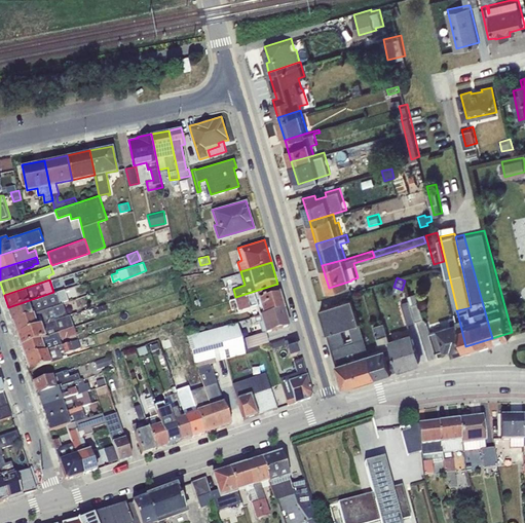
[(285,306),(277,284),(235,297),(231,298),(233,307),(238,305),(239,309),(258,303),(261,313),(285,306)]
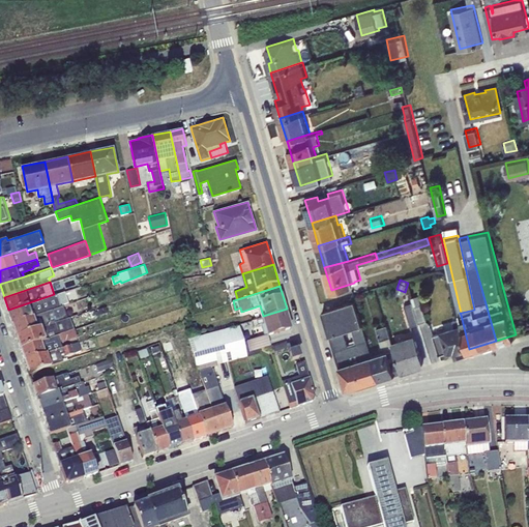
[(54,294),(8,310),(12,322),(64,303),(69,302),(65,290),(54,294)]
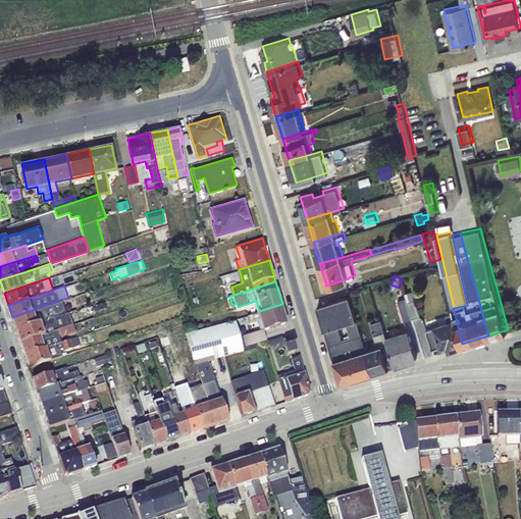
[(414,288),(406,291),(407,295),(414,316),(422,314),(414,288)]
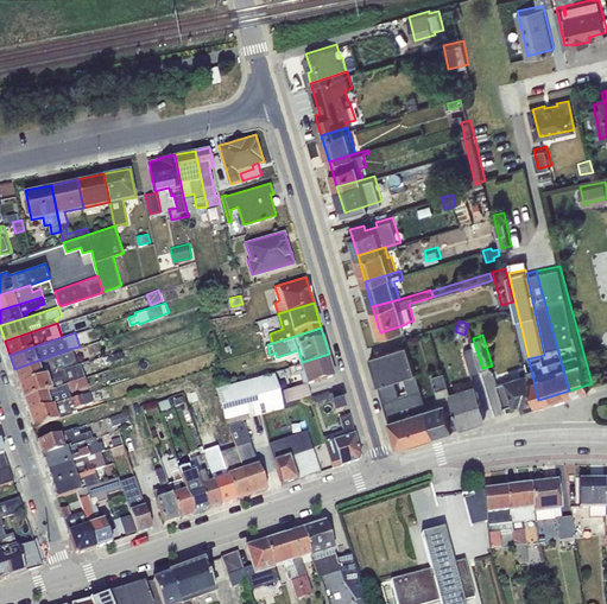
[(405,374),(417,369),(408,342),(371,353),(380,381),(396,376),(405,374)]
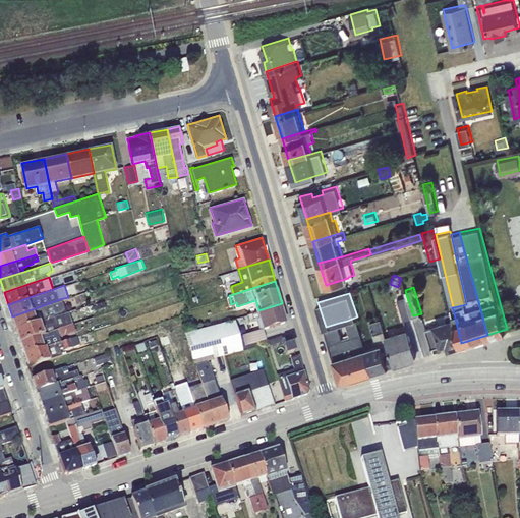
[(413,315),(406,294),(398,297),(405,318),(413,315)]
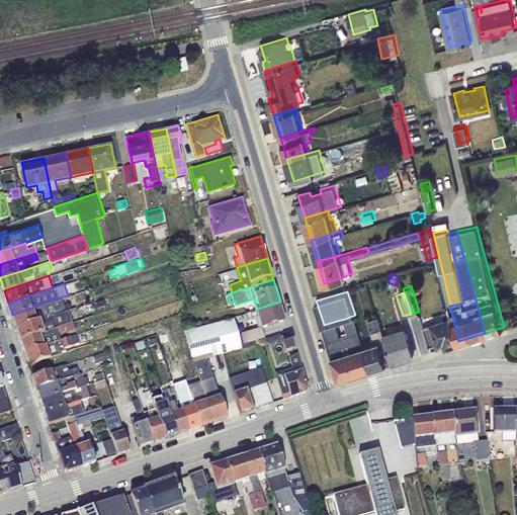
[(63,296),(12,315),(16,326),(67,309),(63,296)]
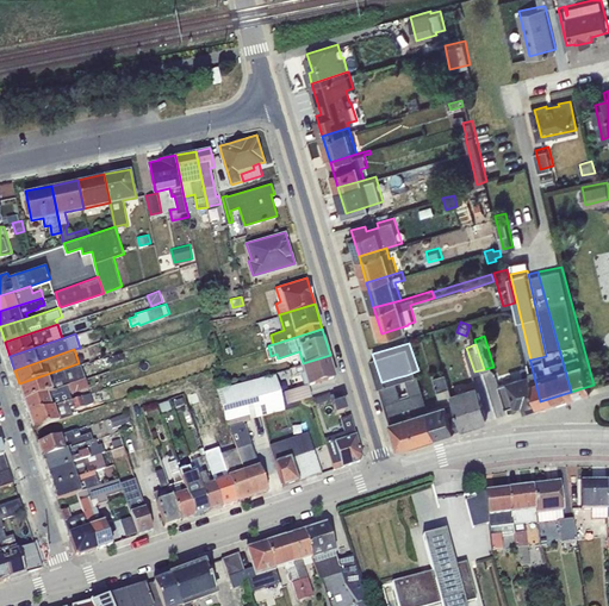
[(336,375),(330,355),(303,363),(291,367),(293,374),(302,373),(305,383),(290,388),(287,379),(278,381),(280,391),(285,389),(289,403),(284,404),(286,410),(299,405),(298,399),(311,395),(309,383),(336,375)]
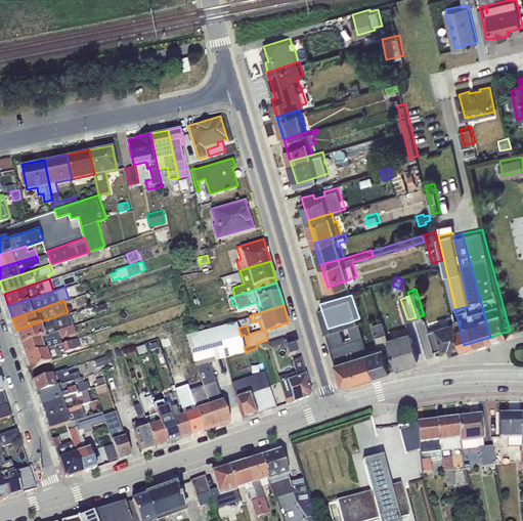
[(452,349),(464,345),(455,311),(449,313),(451,321),(429,329),(435,348),(436,348),(444,345),(445,345),(451,343),(452,349)]
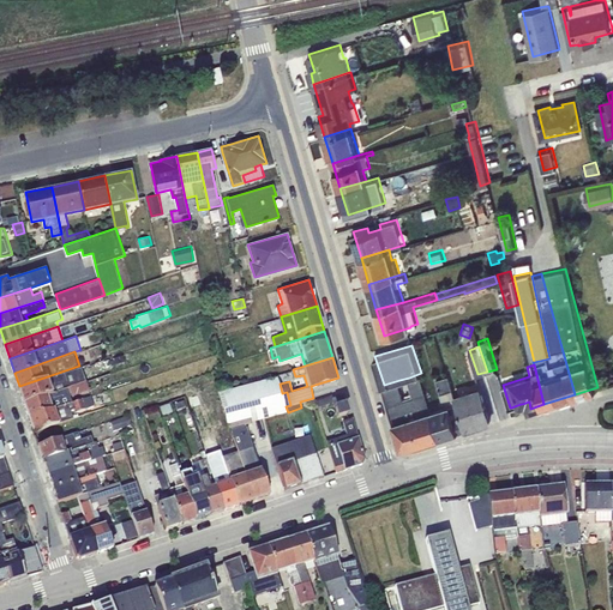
[(79,366),(19,386),(24,400),(88,379),(82,366),(79,366)]
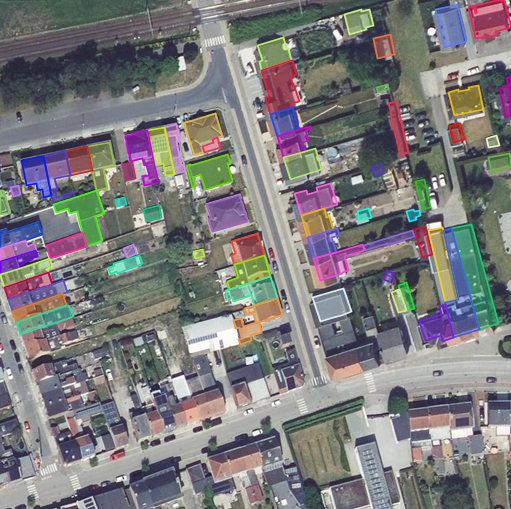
[(333,317),(320,321),(335,374),(367,364),(360,341),(351,311),(341,315),(345,328),(337,330),(333,317)]
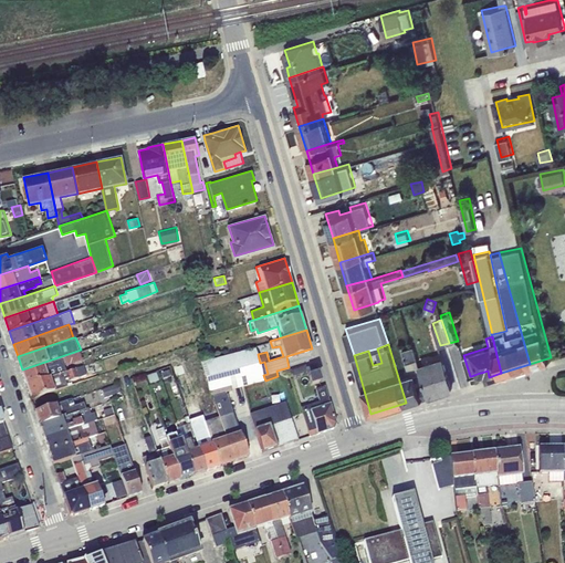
[(398,377),(406,403),(430,395),(420,363),(414,344),(404,347),(411,374),(398,377)]
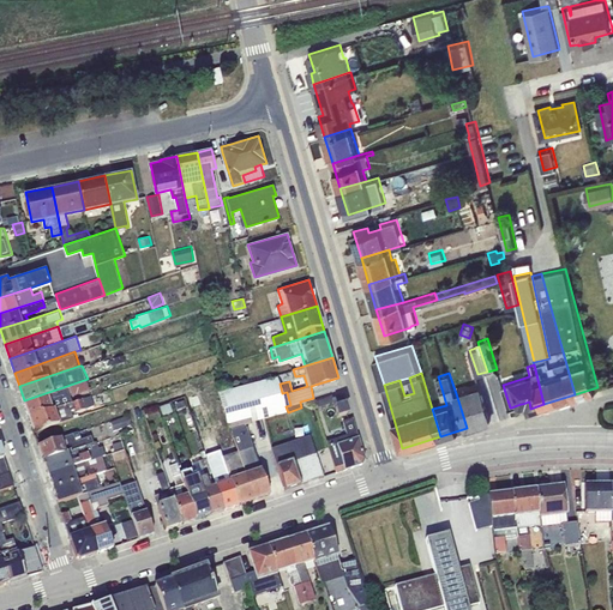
[(247,423),(288,412),(286,406),(282,393),(280,384),(277,374),(218,390),(238,450),(254,497),(270,491),(257,451),(262,448),(259,442),(254,444),(247,423)]
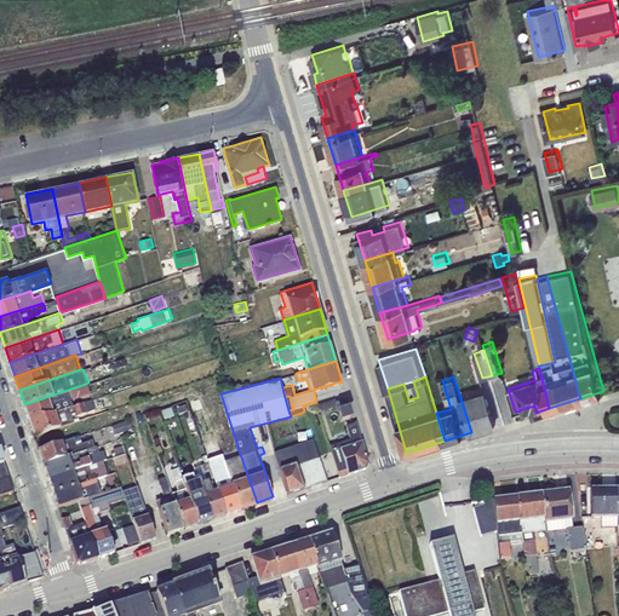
[(89,383),(24,404),(29,419),(74,404),(72,398),(91,391),(89,383)]
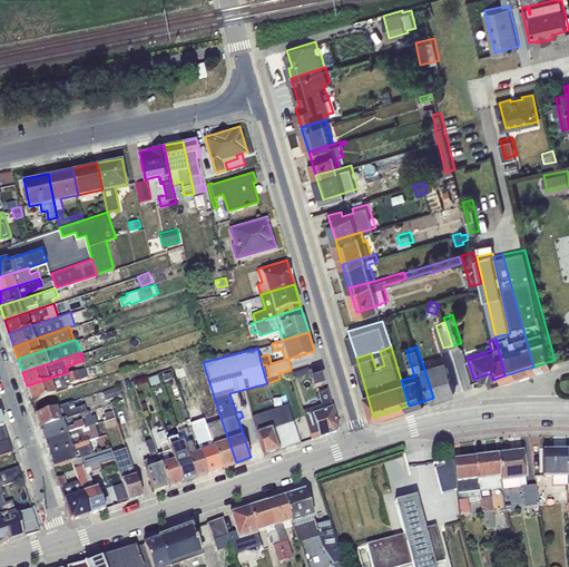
[(461,389),(467,388),(454,354),(450,357),(461,389)]
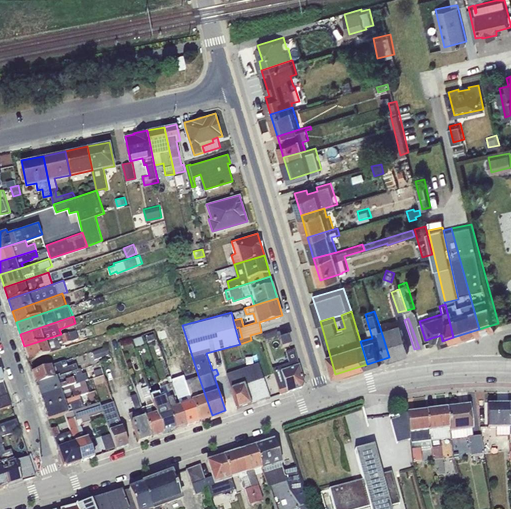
[(380,328),(389,357),(390,357),(389,354),(398,352),(398,353),(402,351),(402,350),(406,349),(406,350),(409,349),(400,321),(380,328)]
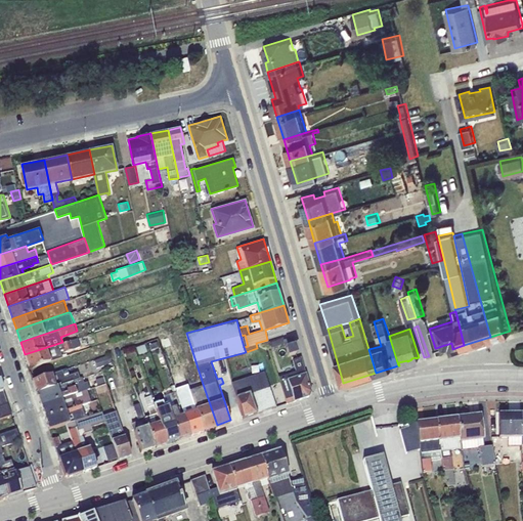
[(62,342),(25,354),(29,366),(68,353),(67,350),(81,344),(79,336),(62,342)]
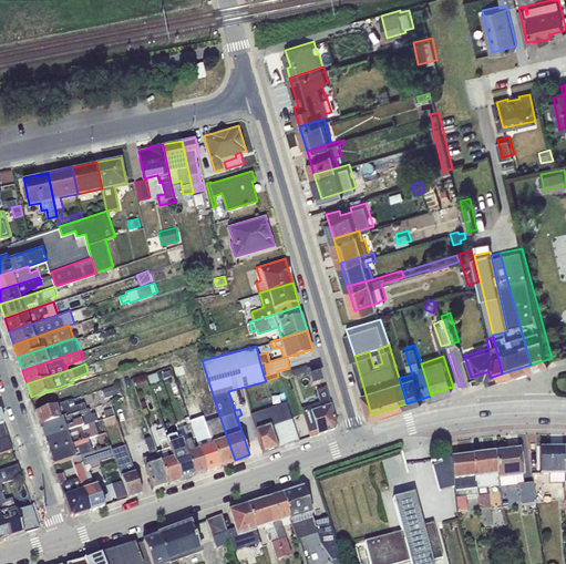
[(295,375),(309,370),(308,367),(307,363),(292,368),(295,375)]
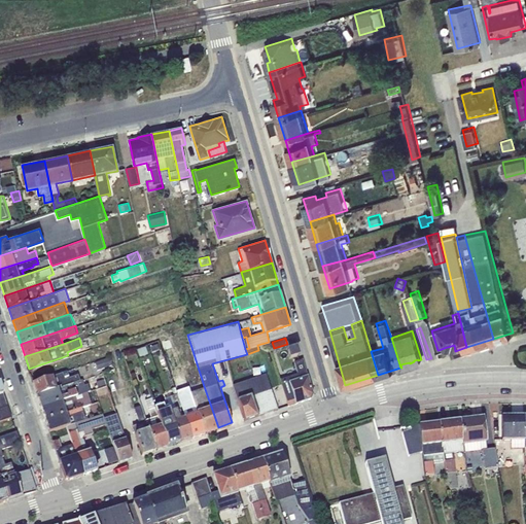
[(294,339),(286,341),(287,344),(288,347),(296,345),(294,339)]
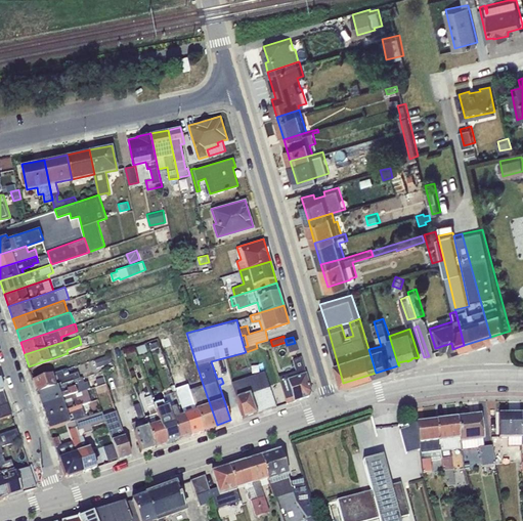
[(158,339),(149,341),(151,349),(160,347),(158,339)]
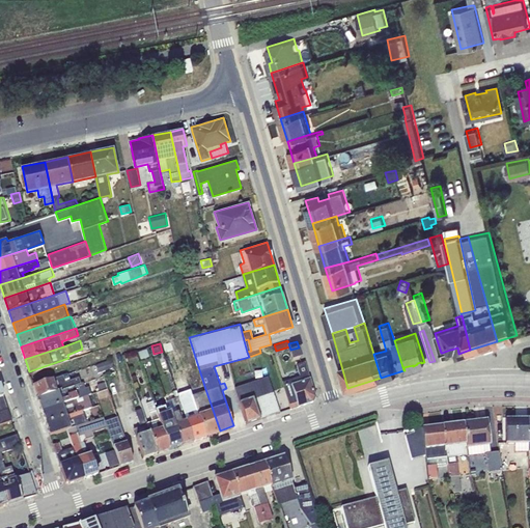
[(147,346),(138,350),(141,358),(150,355),(147,346)]
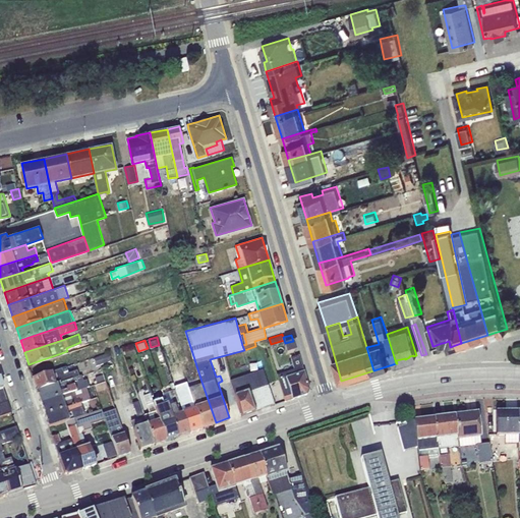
[(295,349),(293,341),(285,343),(287,351),(295,349)]
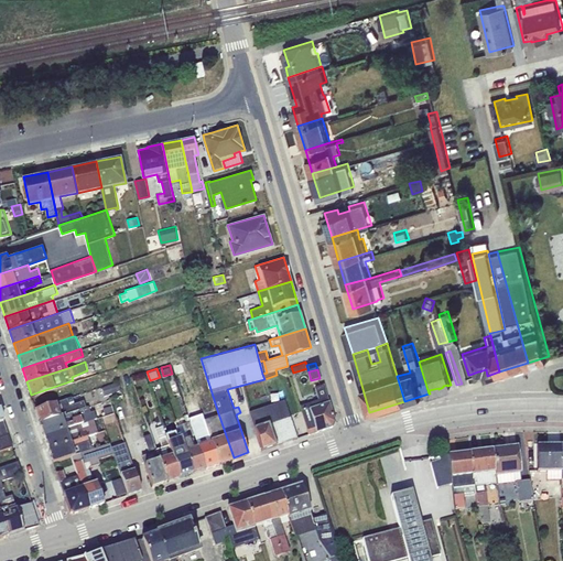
[(118,379),(101,385),(105,394),(121,388),(118,379)]
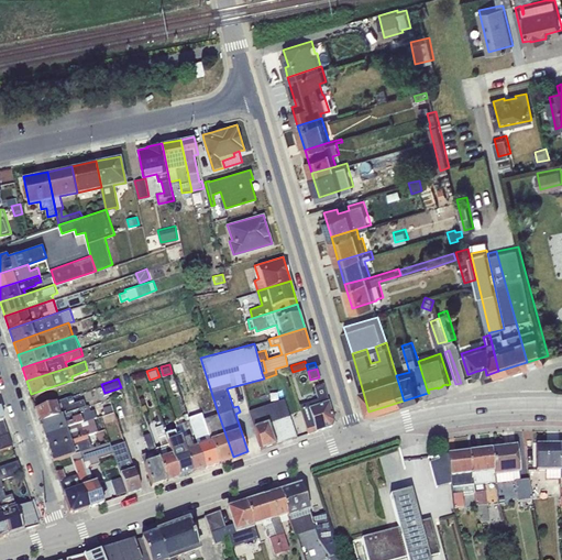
[(334,418),(323,382),(315,384),(319,397),(300,404),(309,431),(332,424),(335,418),(334,418)]
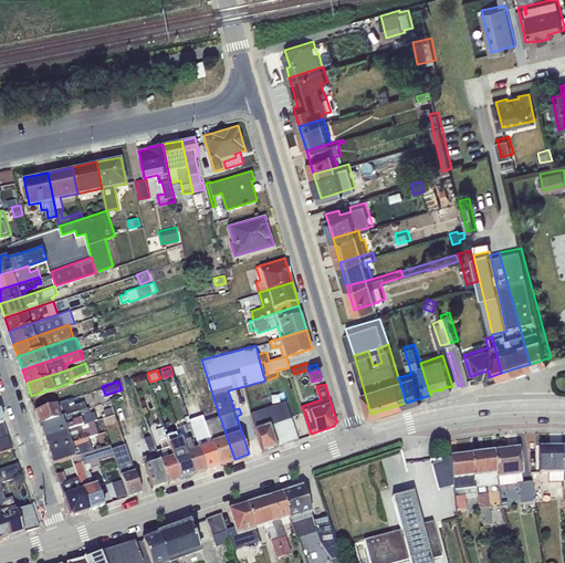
[(73,396),(35,409),(40,423),(87,407),(85,400),(75,404),(73,396)]
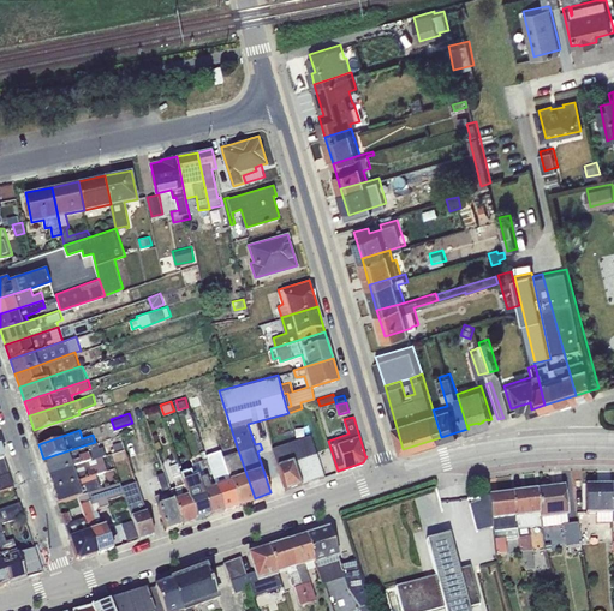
[(311,433),(273,447),(287,487),(326,474),(311,433)]
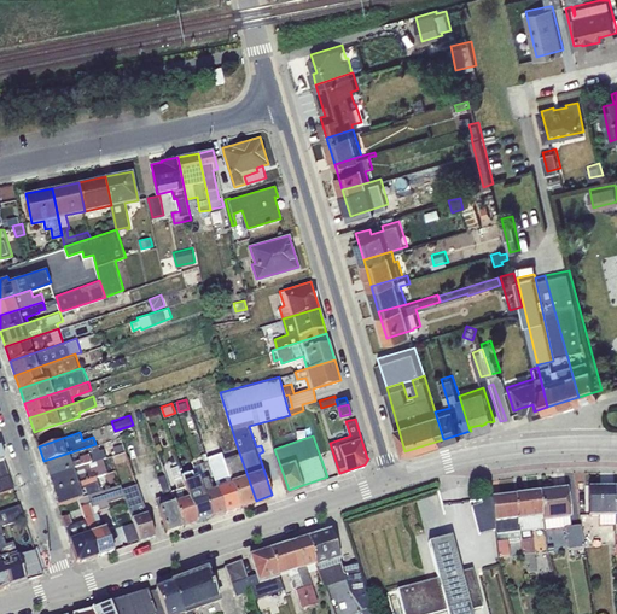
[(95,444),(44,461),(50,475),(103,457),(110,455),(109,450),(105,451),(104,448),(98,450),(95,444)]
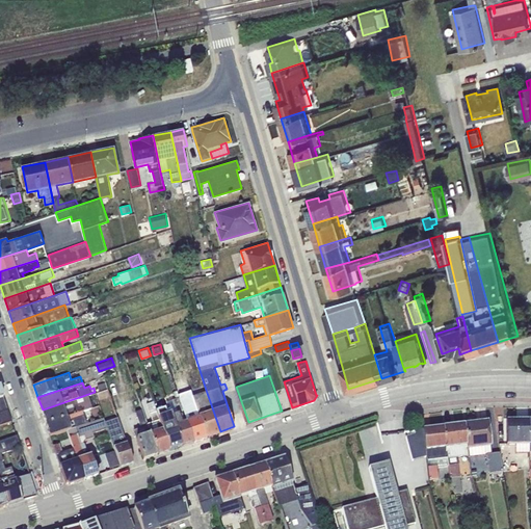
[(194,440),(207,435),(193,395),(190,388),(183,390),(189,408),(185,411),(194,440)]
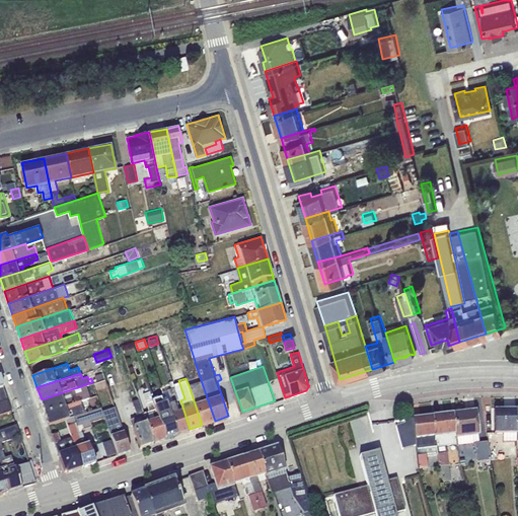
[(178,433),(190,429),(180,400),(173,379),(170,380),(172,387),(163,390),(166,397),(178,433)]
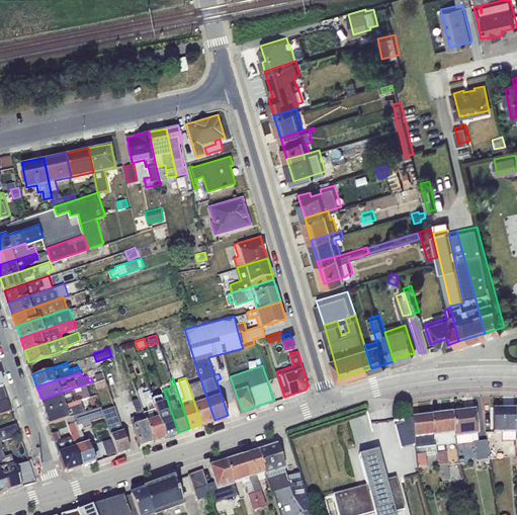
[(201,424),(214,420),(200,379),(188,384),(201,424)]
